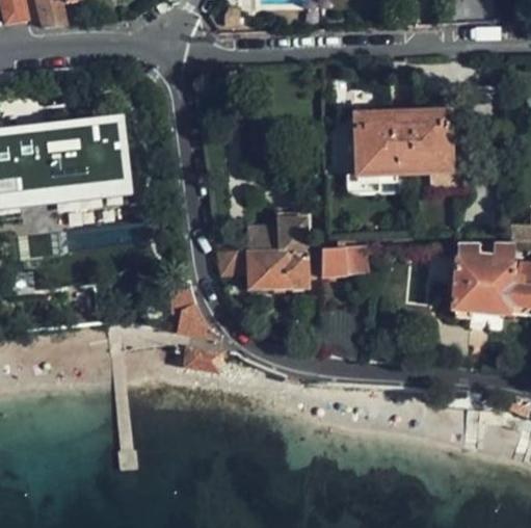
[(0,2),(4,21),(28,18),(24,0),(0,0),(0,2)]
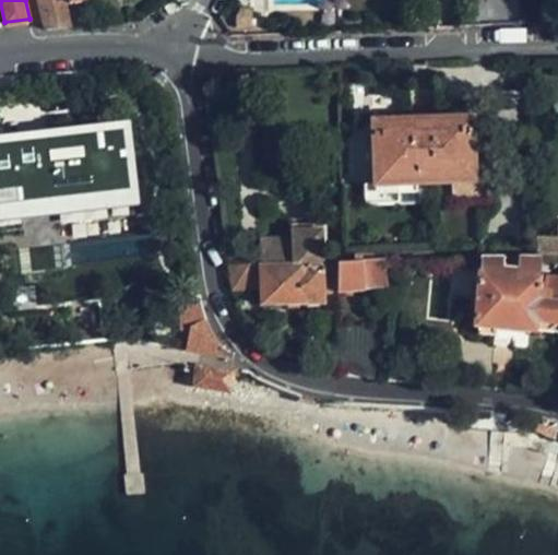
[(37,0),(45,30),(70,23),(64,0),(37,0)]
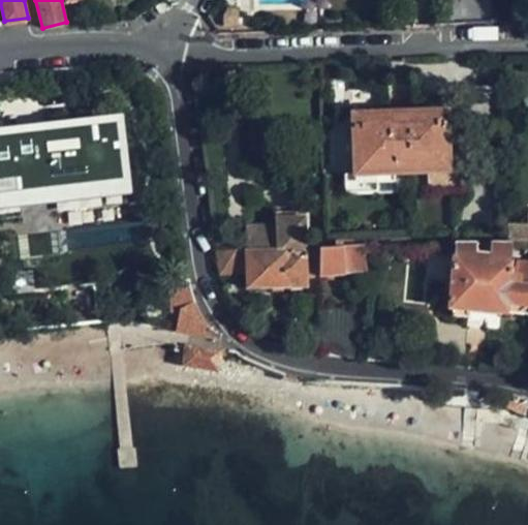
[(222,10),(223,24),(239,23),(239,9),(227,2),(222,10)]
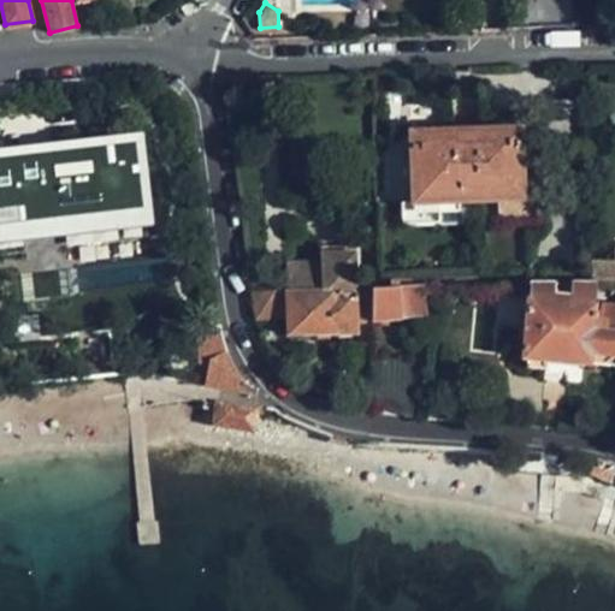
[(520,128),(485,130),(414,132),(415,201),(439,200),(498,199),(522,197),(520,128)]
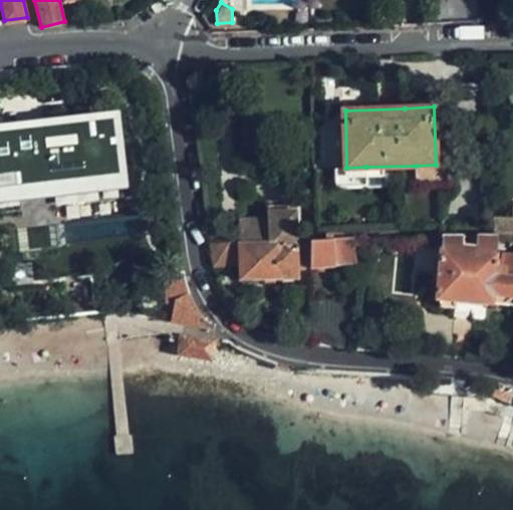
[(95,140),(118,138),(116,121),(94,123),(95,140)]
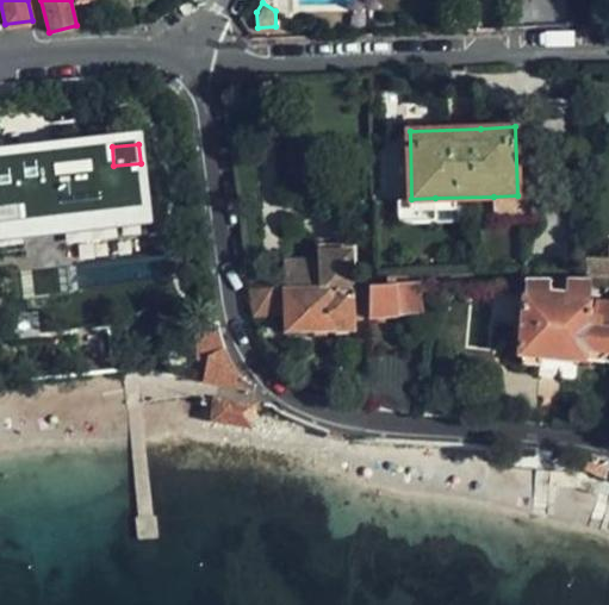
[(0,207),(22,206),(23,218),(64,213),(64,222),(118,217),(117,209),(144,206),(141,163),(113,166),(112,147),(91,149),(92,157),(0,164),(0,207)]
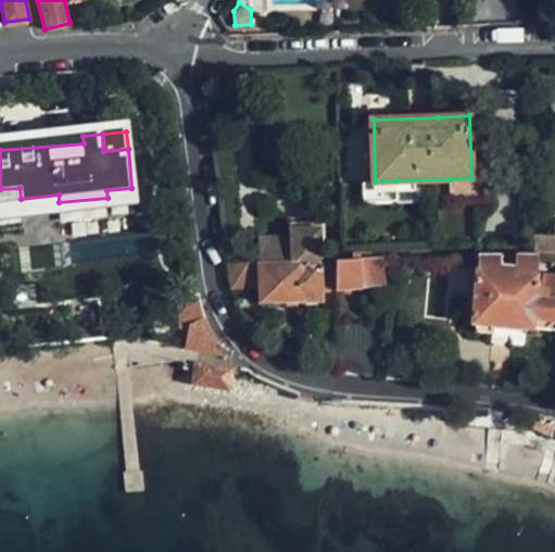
[(483,178),(450,179),(450,198),(483,197),(483,178)]
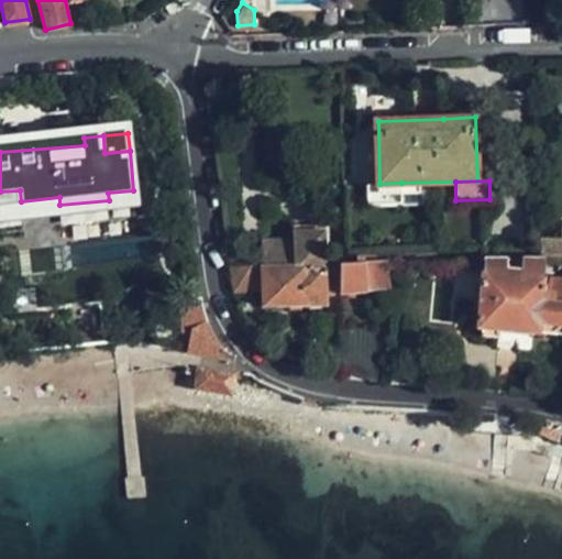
[(401,183),(379,184),(365,184),(366,204),(403,203),(401,183)]
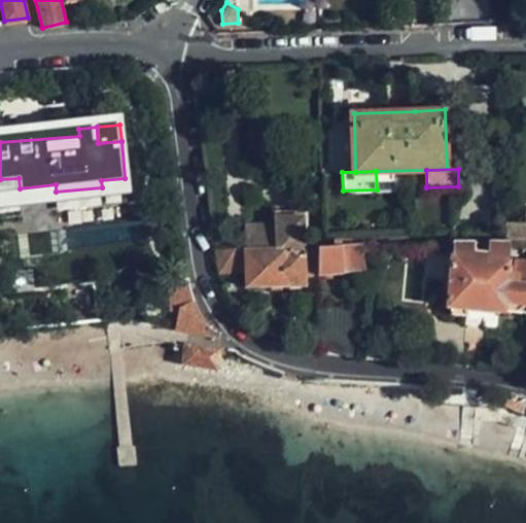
[(19,178),(0,179),(0,189),(20,188),(19,178)]
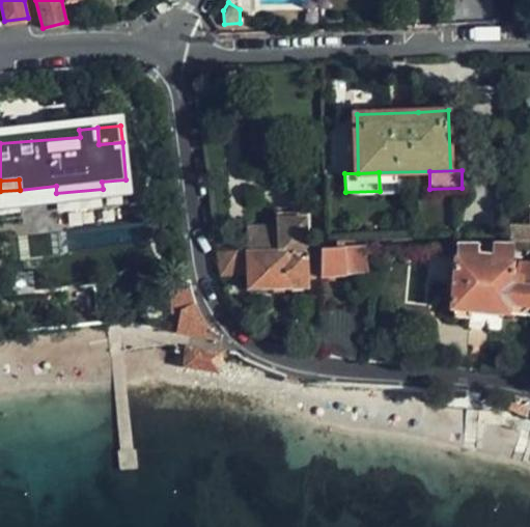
[(305,247),(304,240),(304,211),(276,212),(276,224),(277,248),(305,247)]
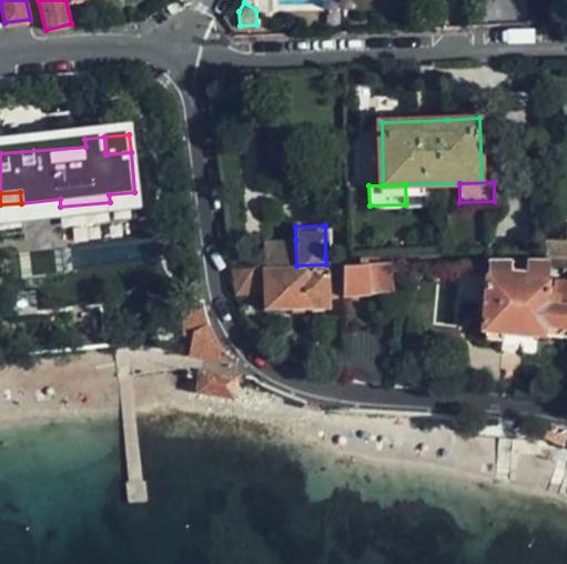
[(272,241),(272,267),(296,265),(295,240),(272,241)]
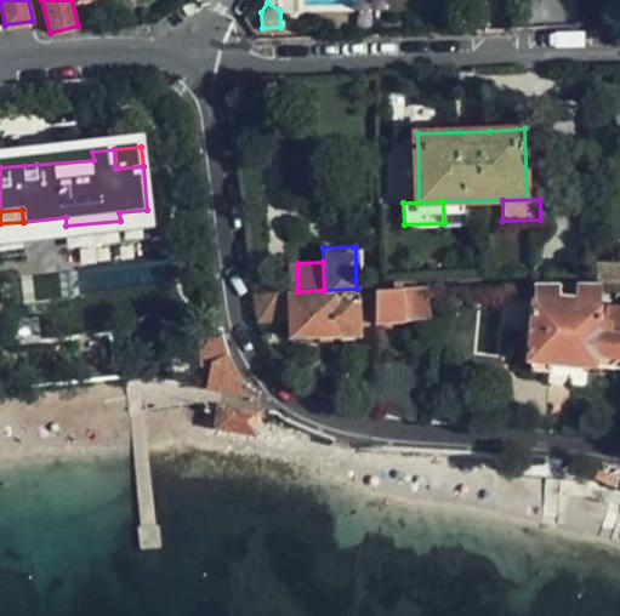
[(619,262),(596,263),(596,285),(619,284),(619,262)]
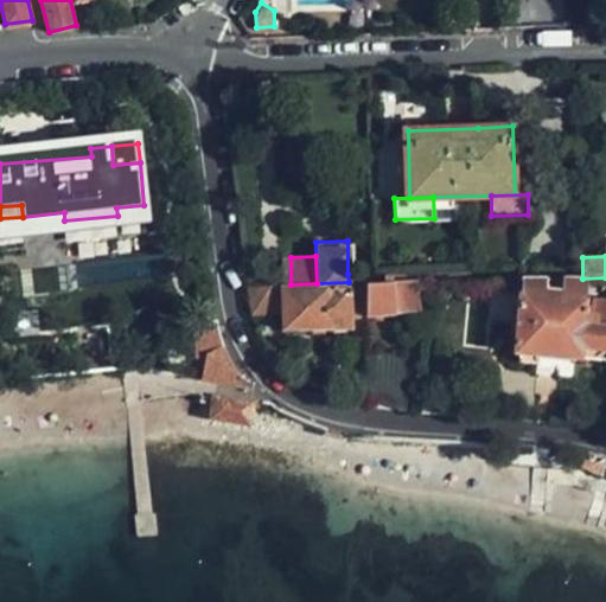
[(586,322),(588,279),(582,279),(562,279),(562,286),(547,287),(547,279),(523,279),(525,298),(520,350),(605,358),(605,324),(593,324),(586,322)]
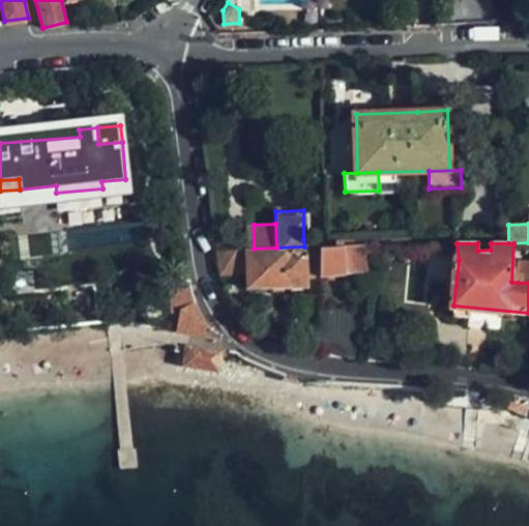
[(321,272),(365,271),(364,245),(323,246),(320,246),(321,272)]
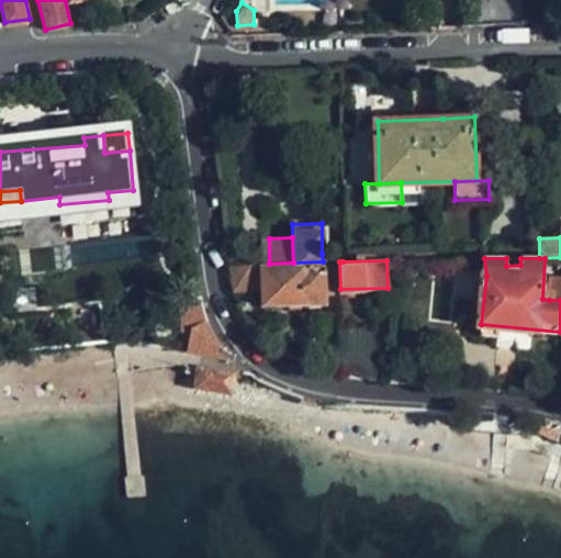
[(269,264),(265,264),(265,290),(266,303),(323,302),(323,290),(340,289),(339,261),(323,261),(293,263),(269,264)]
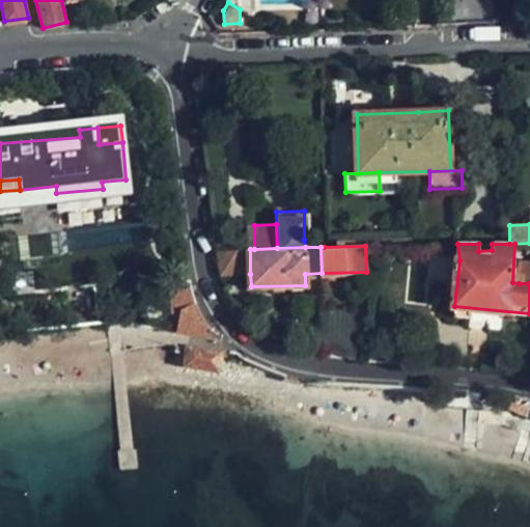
[(250,249),(217,250),(218,274),(250,274),(250,249)]
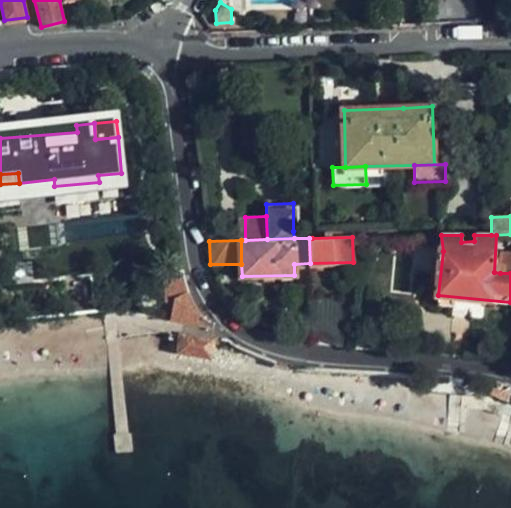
[(510,253),(502,252),(500,273),(510,273),(510,253)]
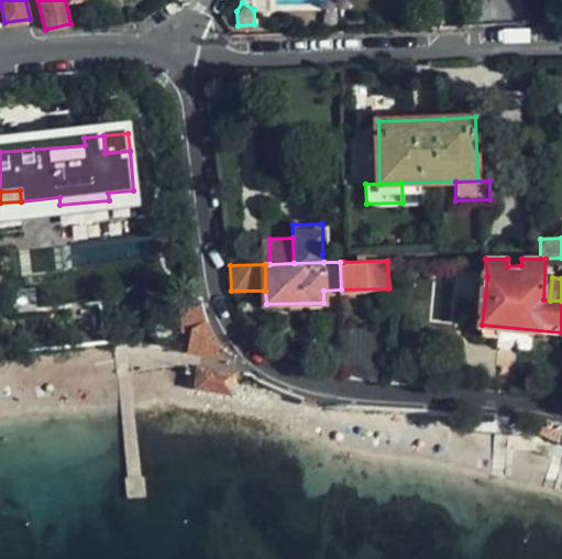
[(188,349),(187,352),(233,360),(234,355),(222,344),(210,320),(191,330),(188,349)]
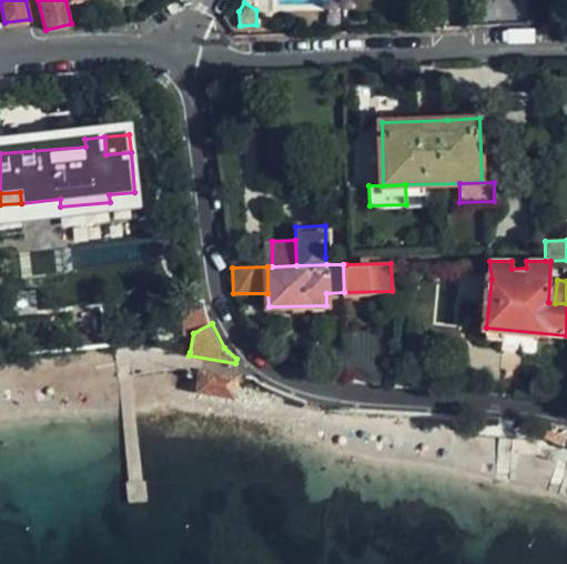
[(243,383),(245,376),(200,369),(199,375),(198,389),(201,394),(233,399),(236,382),(243,383)]
